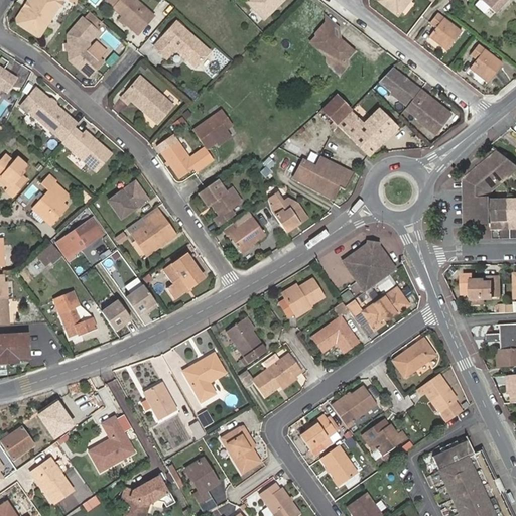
[(27,0),(15,19),(18,25),(27,10),(28,11),(31,7),(30,6),(33,0),(27,0)]
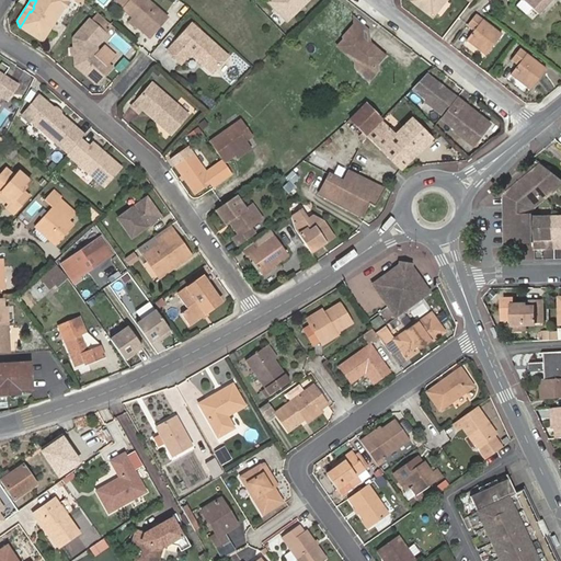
[(30,11),(20,27),(42,43),(63,11),(64,11),(66,8),(66,6),(68,2),(65,0),(36,0),(33,7),(34,8),(31,12),(30,11)]
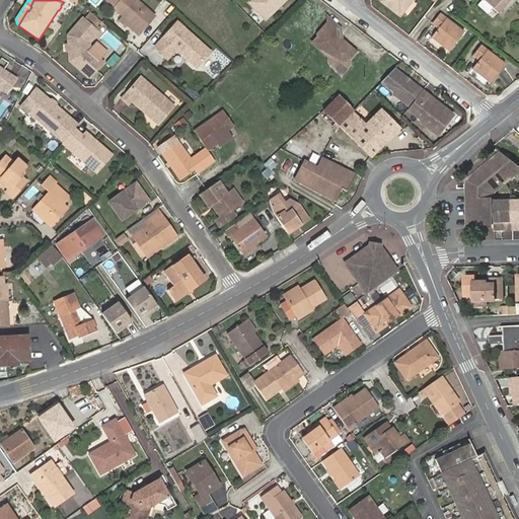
[(106,0),(105,2),(114,9),(140,31),(152,17),(133,0),(106,0)]
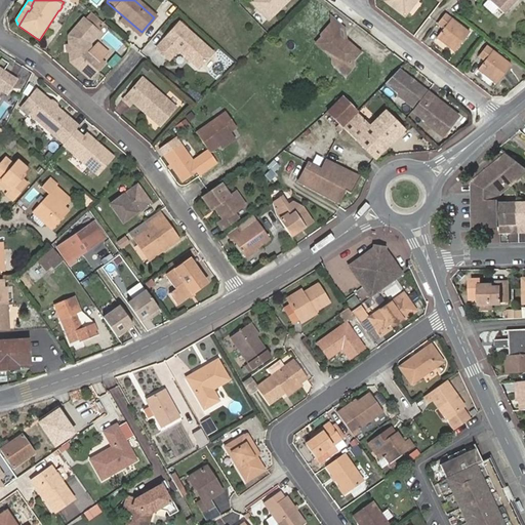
[(269,21),(289,0),(252,0),(251,2),(269,21)]
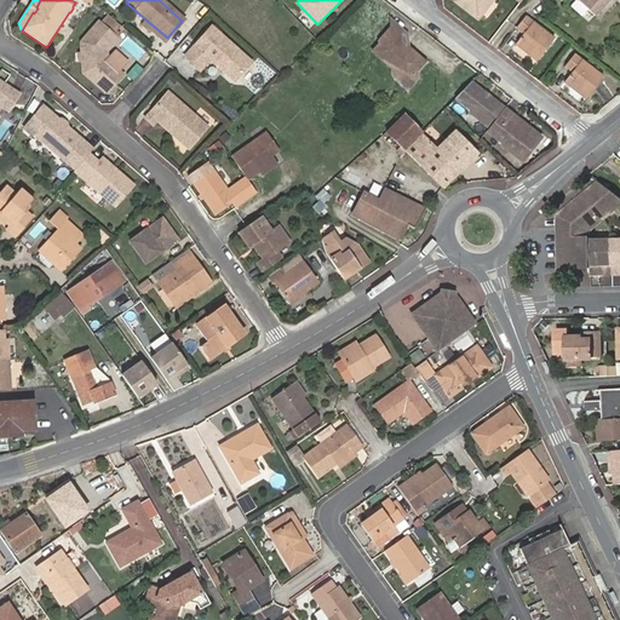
[(454,0),(453,4),(476,22),(492,0),(454,0)]
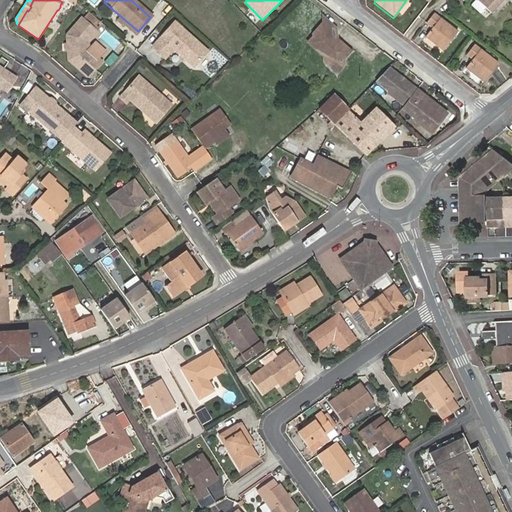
[(478,0),(493,12),(503,0),(478,0)]
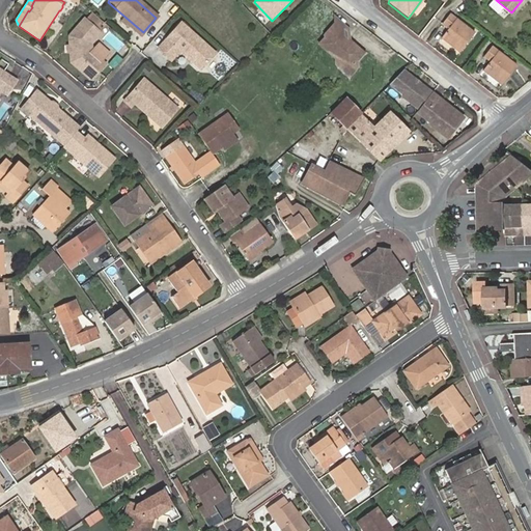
[(475,28),(450,10),(443,22),(449,27),(443,35),(462,49),(475,28)]
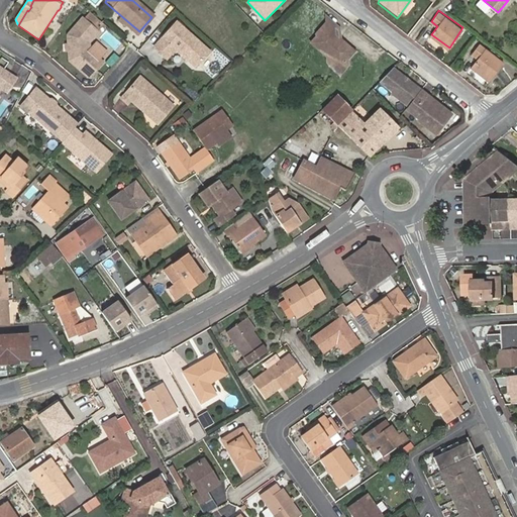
[(89,14),(83,20),(92,29),(98,23),(89,14)]
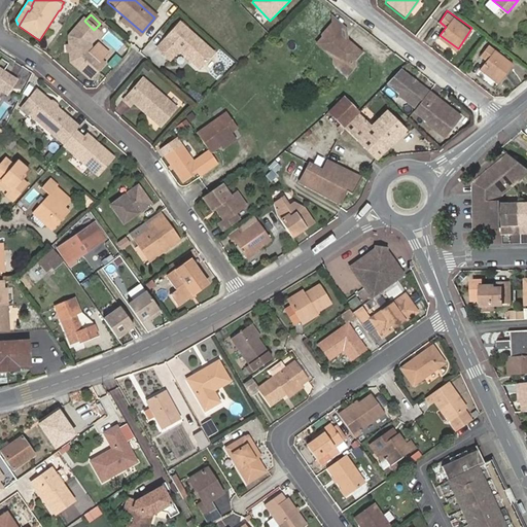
[(68,44),(68,50),(69,60),(89,78),(103,63),(99,60),(90,50),(89,43),(98,34),(94,30),(84,21),(82,20),(67,35),(68,44)]
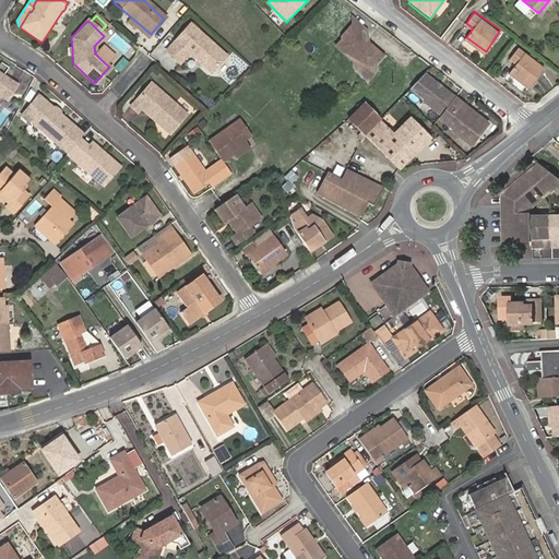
[(359,23),(354,30),(369,44),(375,37),(359,23)]
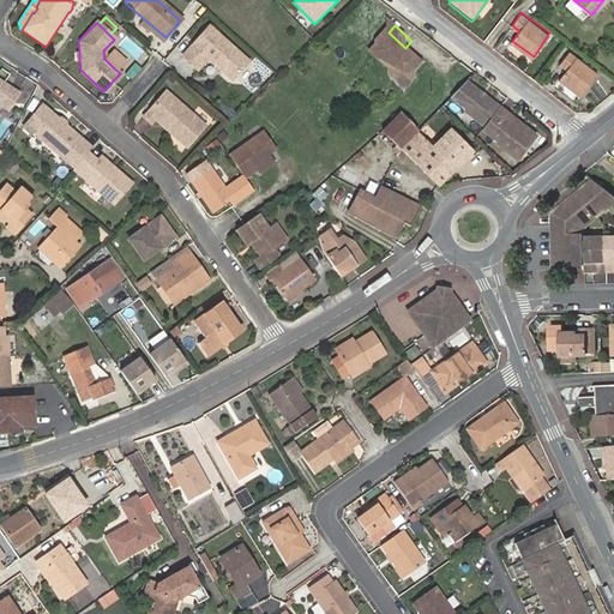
[(208,28),(181,58),(196,72),(206,60),(229,80),(246,62),(208,28)]
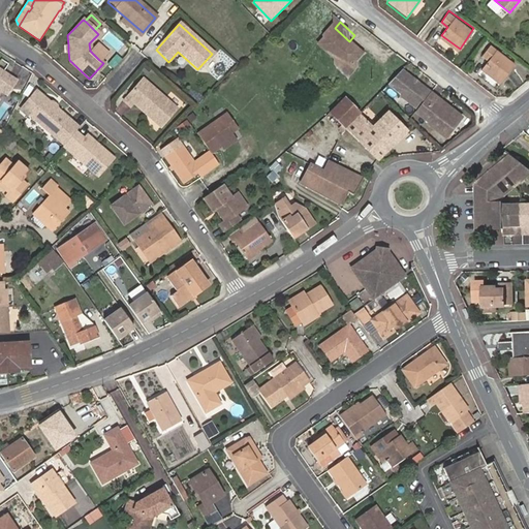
[(349,41),(335,28),(318,44),(335,59),(348,70),(355,62),(363,54),(349,41)]
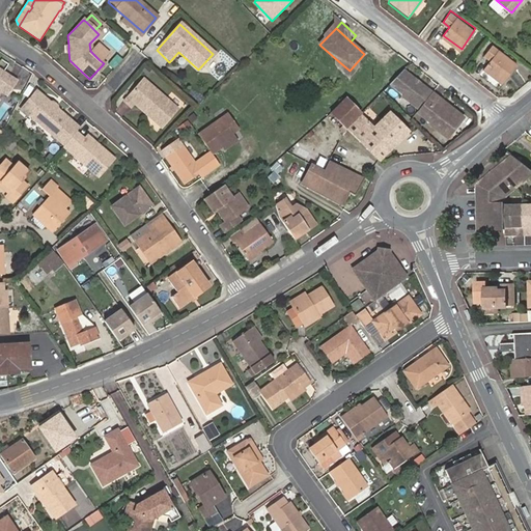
[(119,51),(123,44),(108,32),(103,40),(119,51)]
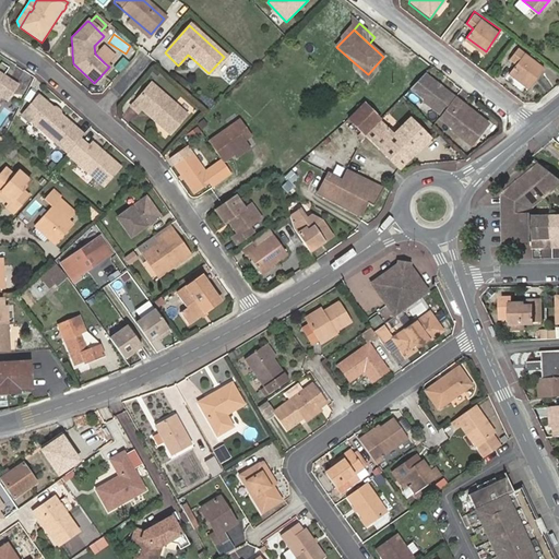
[(546,62),(520,44),(511,56),(519,60),(512,70),(531,83),(546,62)]
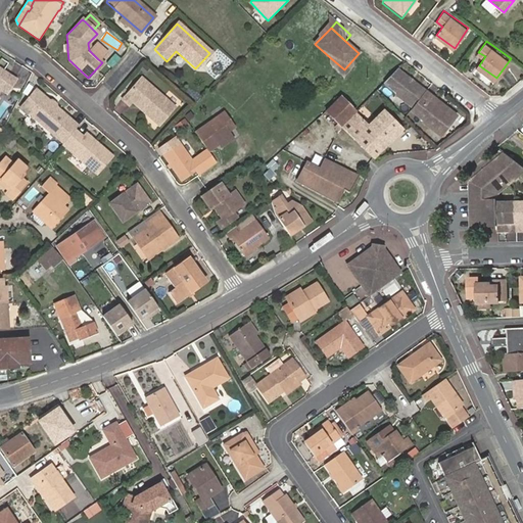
[(96,43),(89,50),(98,59),(105,51),(96,43)]
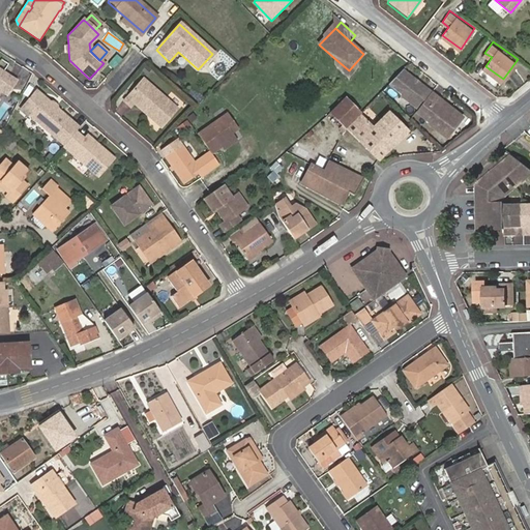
[(108,64),(115,69),(123,58),(117,53),(108,64)]
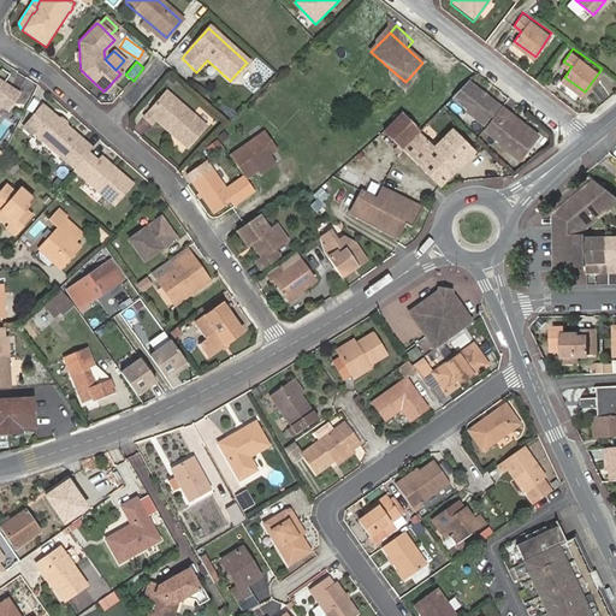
[(406,82),(390,69),(385,73),(406,92),(419,76),(414,72),(406,82)]
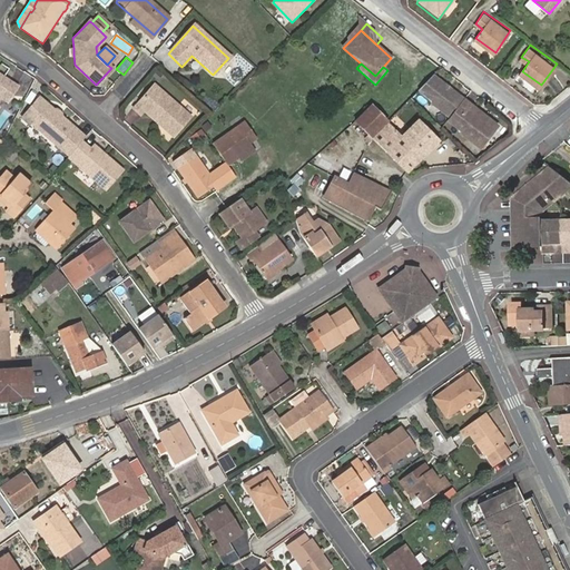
[(0,98),(6,102),(16,87),(0,76),(0,98)]
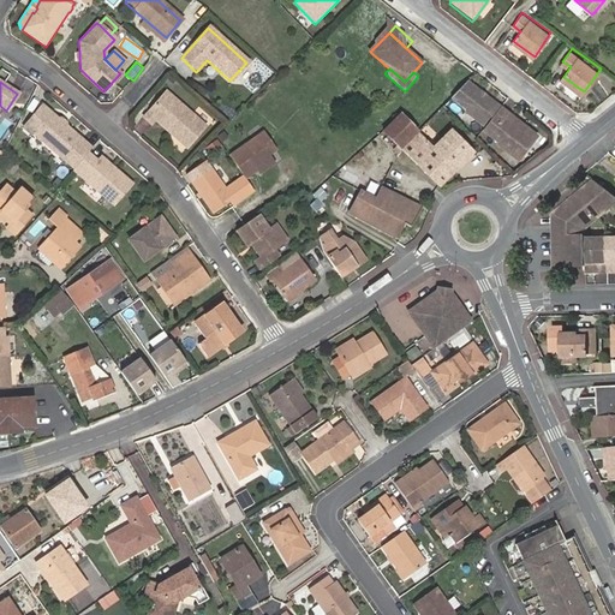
[(513,123),(514,120),(500,108),(466,82),(452,97),(469,111),(466,113),(485,127),(483,129),(499,141),(497,144),(515,159),(523,148),(526,150),(535,139),(525,131),(524,127),(520,124),(518,126),(513,123)]
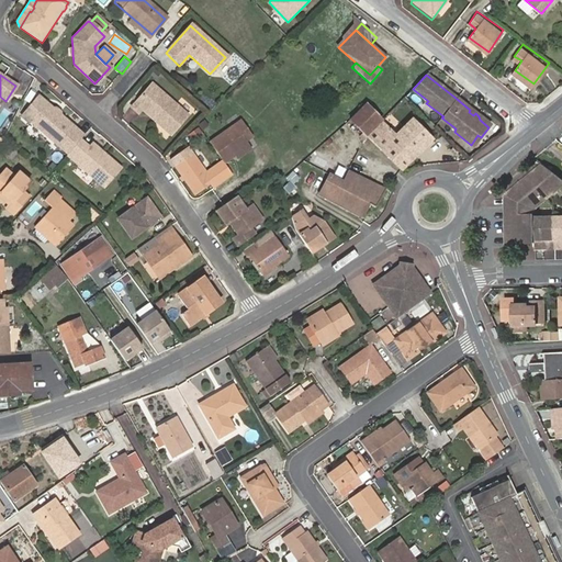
[(154,115),(153,119),(169,133),(186,115),(150,83),(130,107),(136,113),(141,108),(148,115),(150,113),(154,115)]
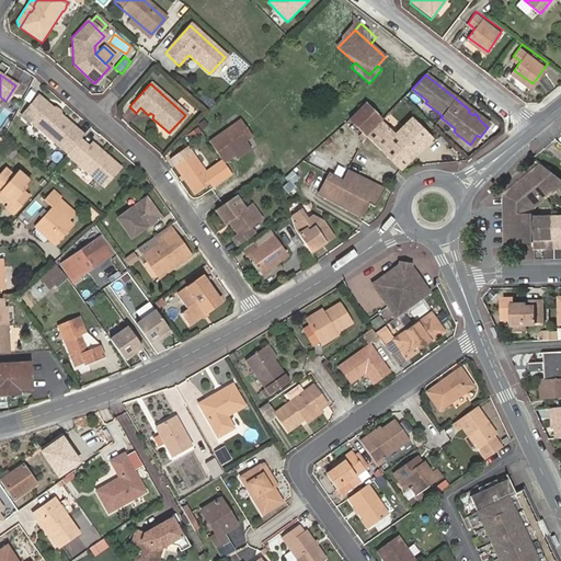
[(30,122),(46,103),(37,95),(21,114),(30,122)]
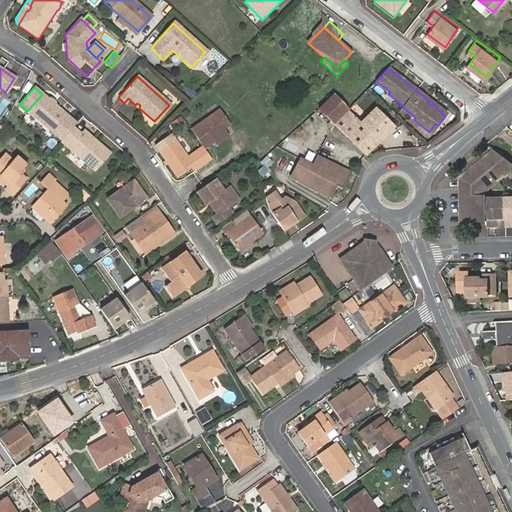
[(71,127),(72,126),(65,119),(67,117),(54,105),(48,100),(42,94),(27,111),(60,140),(71,127)]
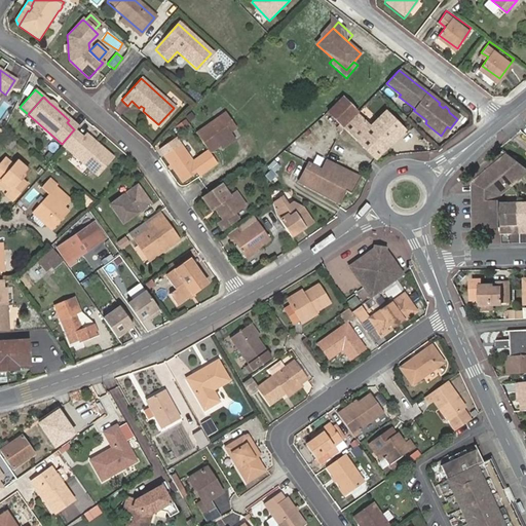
[(343,126),(359,112),(344,98),(329,112),(343,126)]
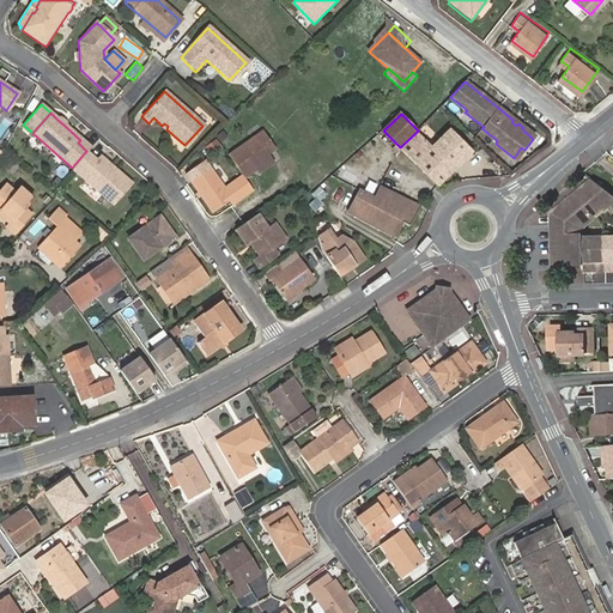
[(523,131),(533,139),(534,137),(522,127),(523,131)]
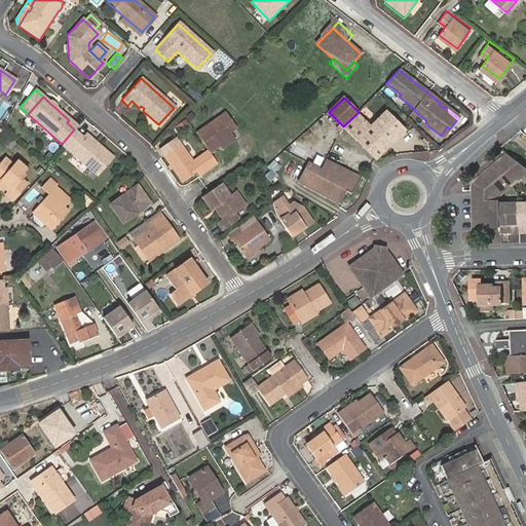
[(225,112),(196,132),(210,151),(220,144),(232,136),(229,132),(235,127),(225,112)]
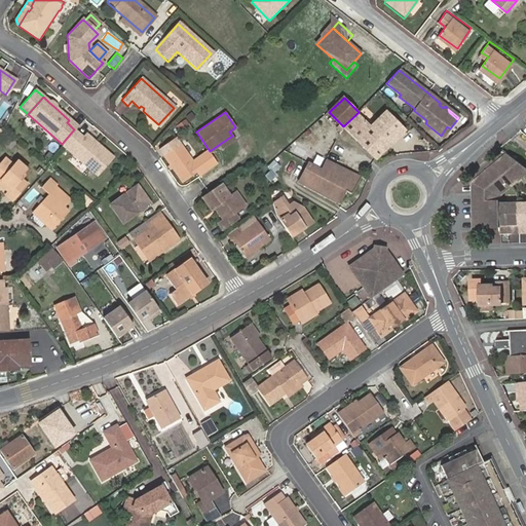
[(372,126),(359,112),(343,126),(375,159),(406,129),(388,112),(372,126)]
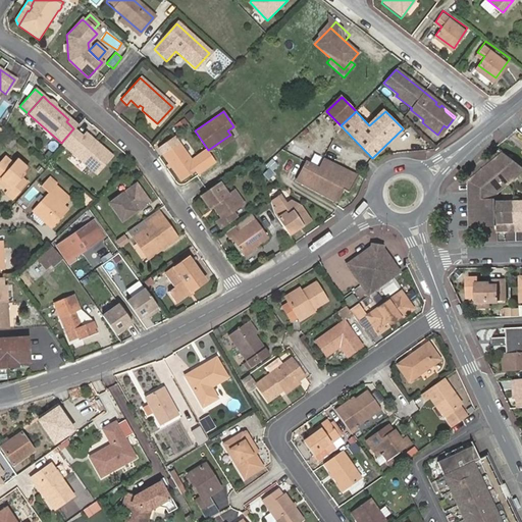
[(61,143),(60,144),(94,173),(111,155),(97,143),(95,145),(93,142),(95,140),(85,131),(80,136),(72,129),(61,143)]
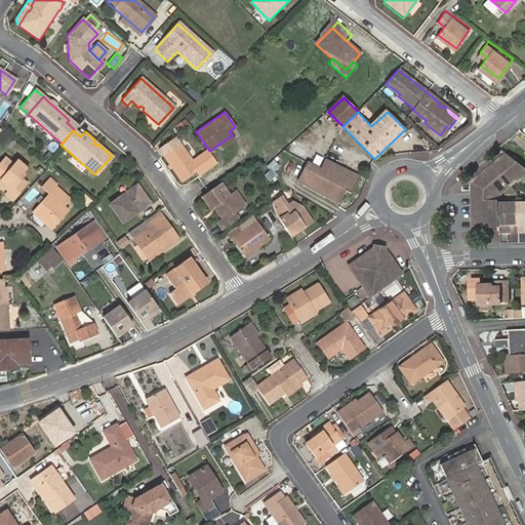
[(234,138),(232,135),(219,144),(221,147),(234,138)]
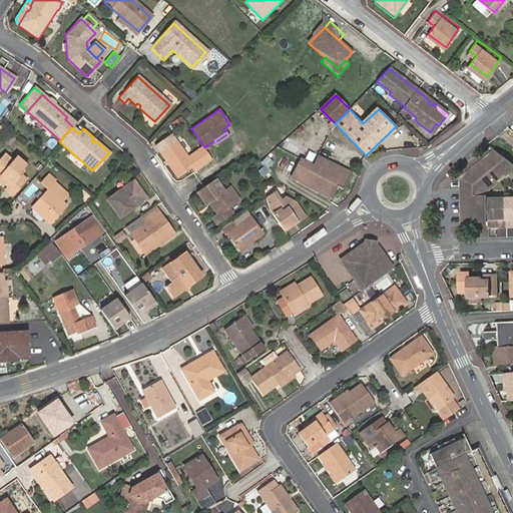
[(194,165),(176,139),(160,150),(179,177),(194,165)]
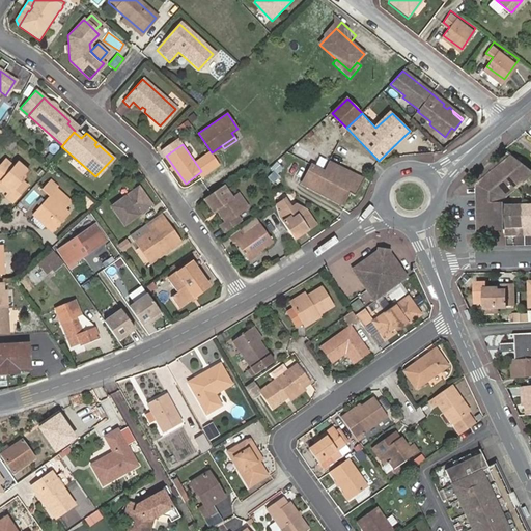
[(480,232),(506,231),(506,226),(485,226),(483,188),(492,182),(490,179),(514,159),(511,157),(477,186),(480,232)]
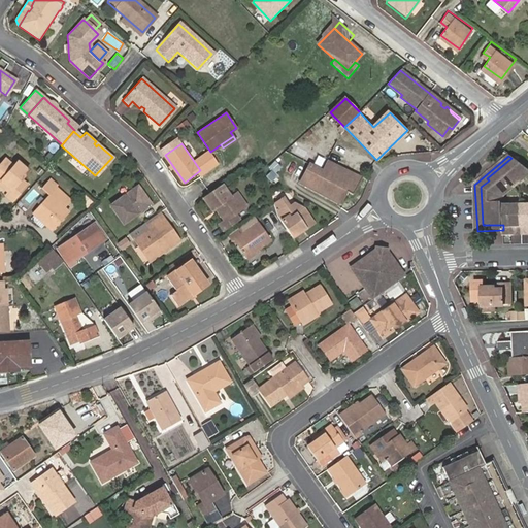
[(483,225),(503,225),(502,206),(502,197),(515,187),(527,176),(527,170),(512,158),(487,178),(489,180),(481,187),(483,225)]
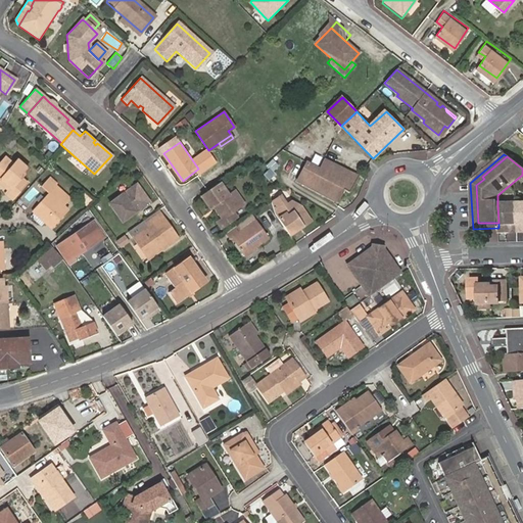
[(0,165),(0,183),(1,182),(11,190),(9,192),(6,196),(12,201),(26,185),(20,180),(28,172),(17,162),(13,167),(5,159),(0,165)]
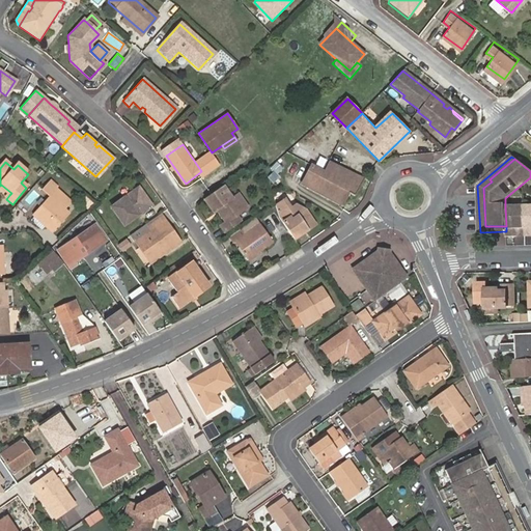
[(356,195),(364,179),(330,162),(326,171),(312,165),(302,185),(343,205),(351,193),(356,195)]
